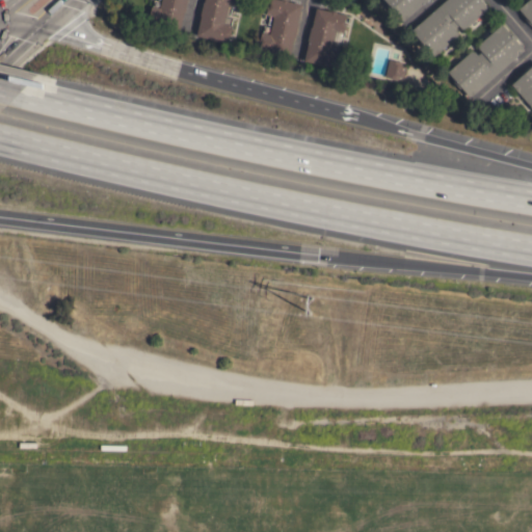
[(180,28),(149,21),(152,6),(153,6),(155,0),(160,1),(160,0),(187,0),(185,11),(184,11),(180,28)]
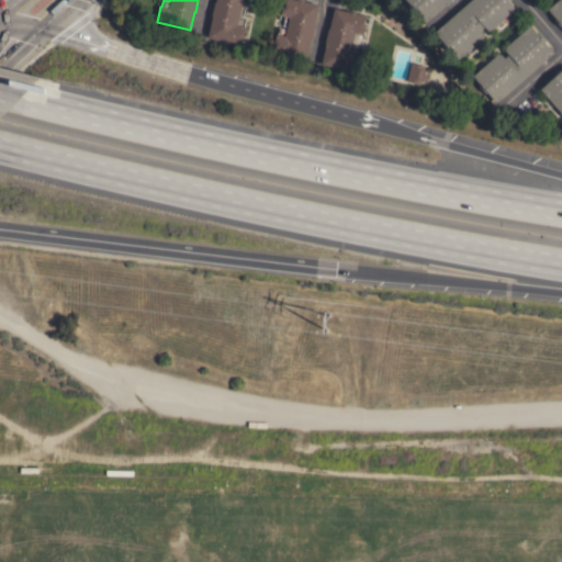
[(216,0),(250,0),(249,8),(245,7),(243,15),(242,15),(240,18),(246,19),(244,26),(245,26),(243,38),(240,37),(239,44),(228,42),(228,43),(223,42),(223,41),(208,37),(212,18),(212,15),(215,2),(216,1),(216,0)]
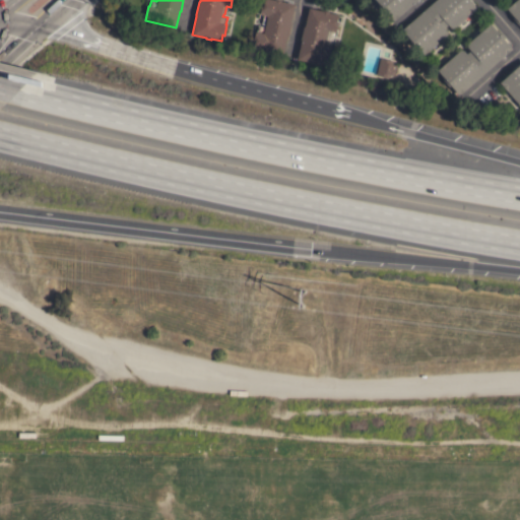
[(283,52),(253,44),(256,31),(257,31),(259,25),(265,26),(266,24),(262,23),(264,15),(260,14),(262,5),(264,5),(264,0),(281,0),(281,1),(295,4),(290,22),(291,23),(288,37),(287,37),(283,52)]
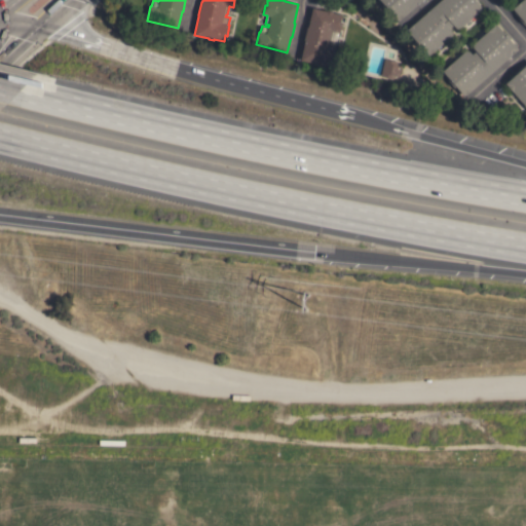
[(421,0),(399,21),(381,0),(421,0)]
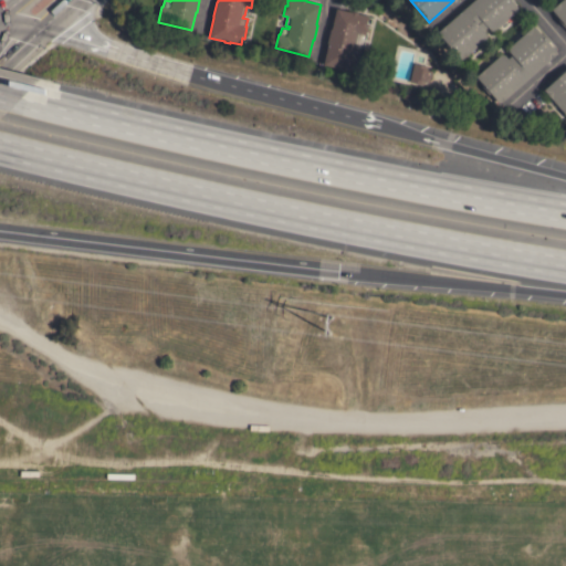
[(474,0),(512,0),(520,8),(495,31),(491,30),(488,27),(483,30),(486,34),(486,39),(461,60),(439,32),(474,0)]
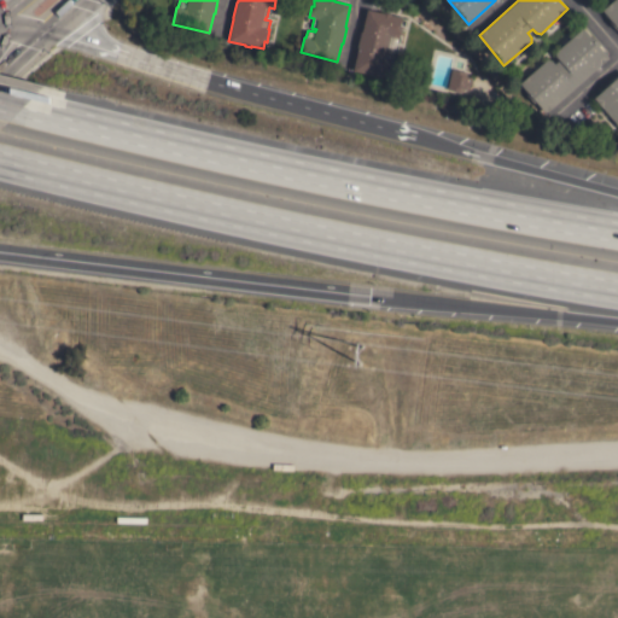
[(617,0),(617,28),(617,29),(610,22),(612,21),(602,10),(613,0),(617,0)]
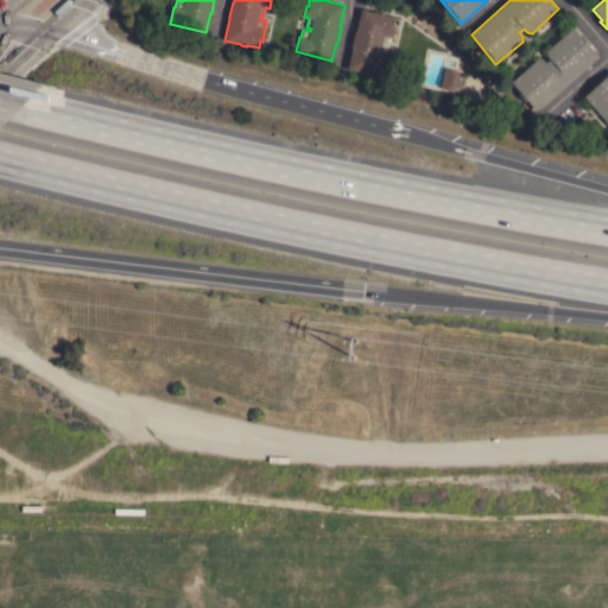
[(361,8),(378,12),(378,11),(385,13),(385,14),(396,17),(394,25),(396,25),(393,37),(388,36),(386,46),(384,45),(382,49),(388,50),(386,58),(388,58),(385,69),(384,69),(381,77),(347,69),(353,48),(352,45),(355,31),(356,31),(361,8)]
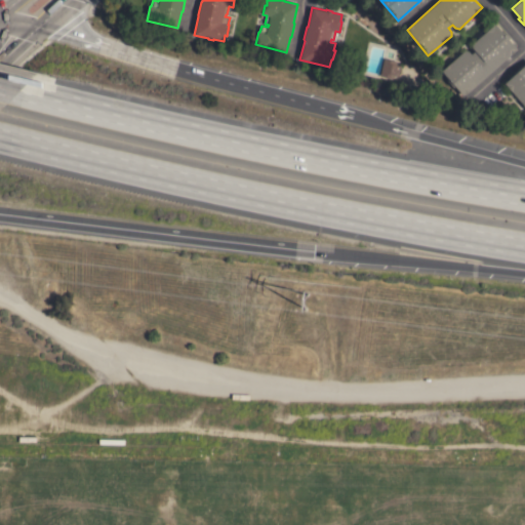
[(465,95),(455,85),(454,87),(448,80),(449,79),(442,70),(465,50),(469,50),(472,53),(476,50),(473,46),(473,43),(495,23),(506,35),(507,34),(511,37),(509,39),(518,48),(465,95)]
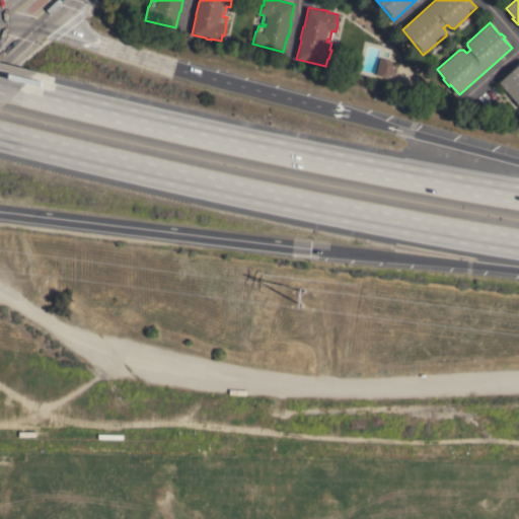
[(379,57),(391,60),(391,63),(396,65),(393,78),(375,74),(379,57)]
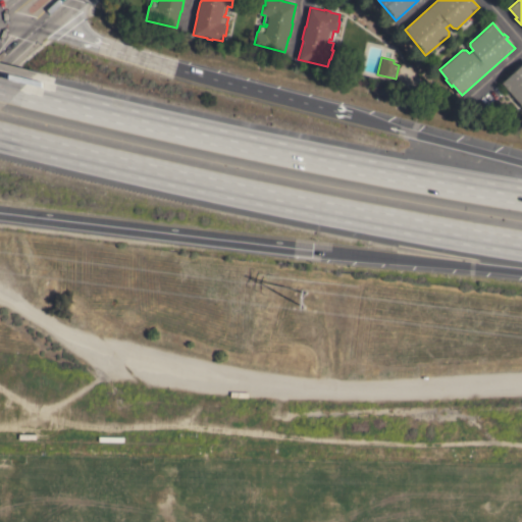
[(521,105),(502,83),(510,74),(509,73),(516,67),(517,68),(521,64),(521,105)]
